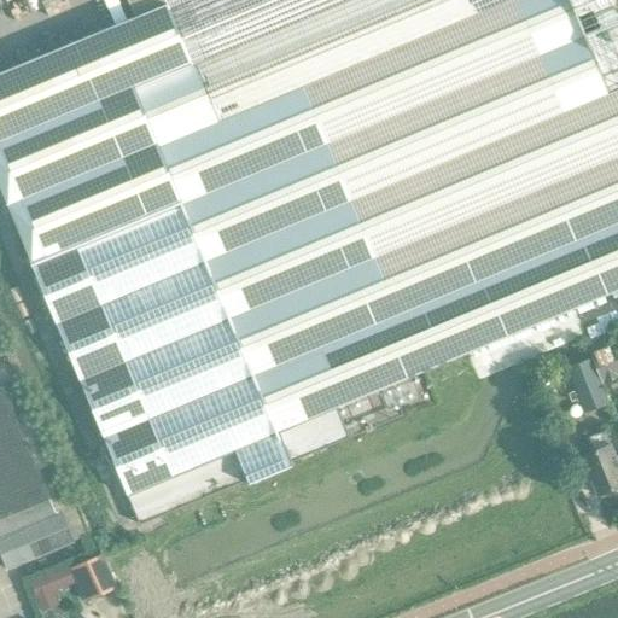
[(111,25),(0,71),(0,187),(30,262),(40,285),(56,325),(80,382),(104,438),(127,495),(140,525),(246,481),(248,484),(292,465),(279,432),(617,290),(617,0),(127,0),(134,15),(165,1),(167,3),(132,17),(130,18),(112,25),(111,25)]
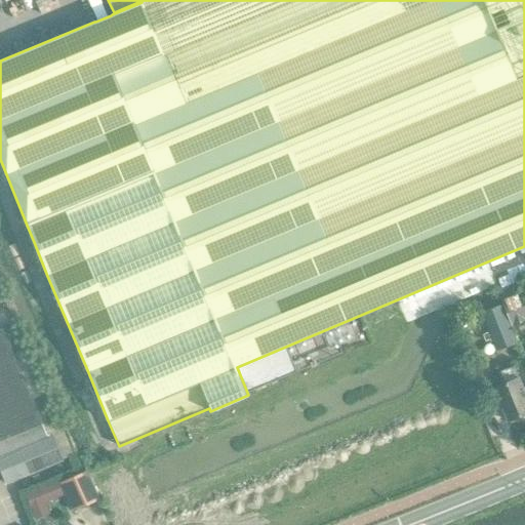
[(524,320),(524,296),(519,282),(498,291),(511,326),(524,320)]
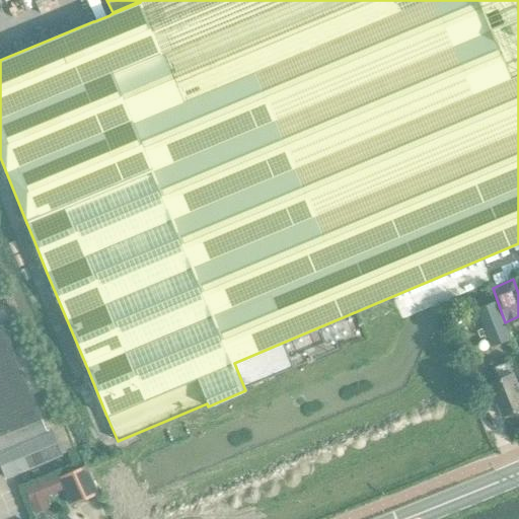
[(475,308),(492,347),(510,340),(496,300),(475,308)]
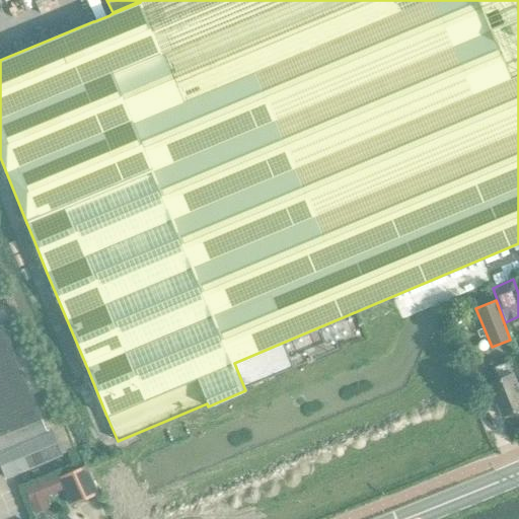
[(52,429),(48,431),(5,327),(0,329),(0,465),(5,476),(62,453),(52,429)]
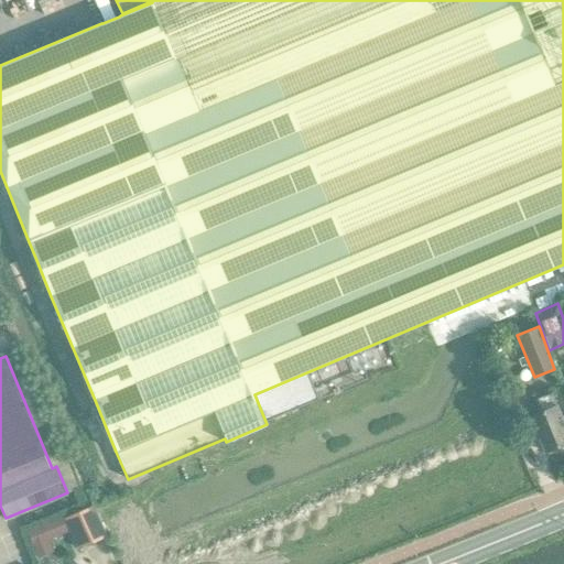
[(529,414),(544,453),(563,444),(563,423),(552,393),(534,400),(539,411),(529,414)]
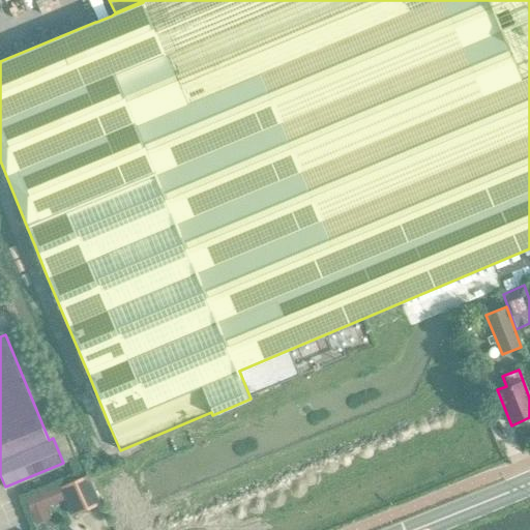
[(88,475),(60,487),(72,516),(100,504),(88,475)]
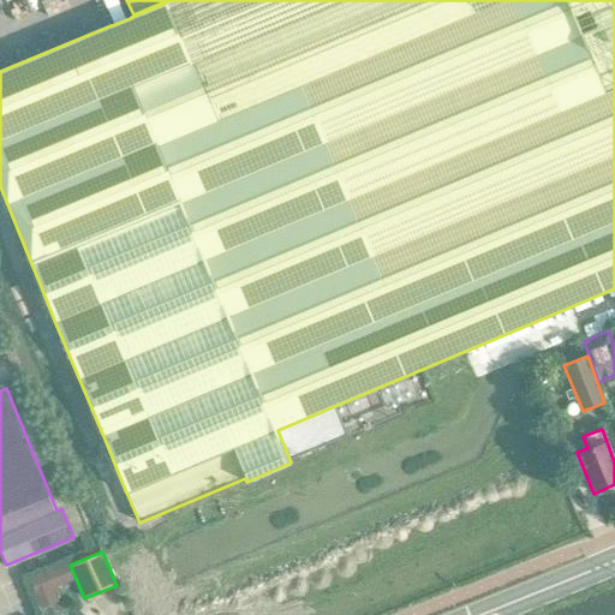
[(49,571),(29,579),(41,609),(58,602),(53,589),(57,587),(49,571)]
